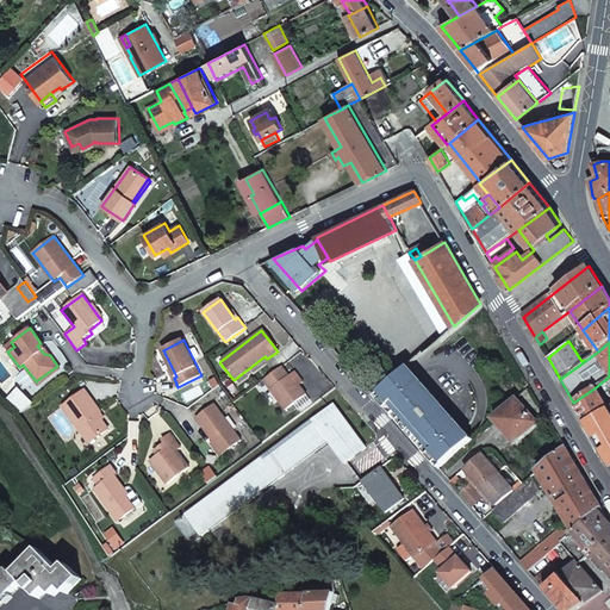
[(37,346),(44,354),(50,355),(41,343),(37,346)]
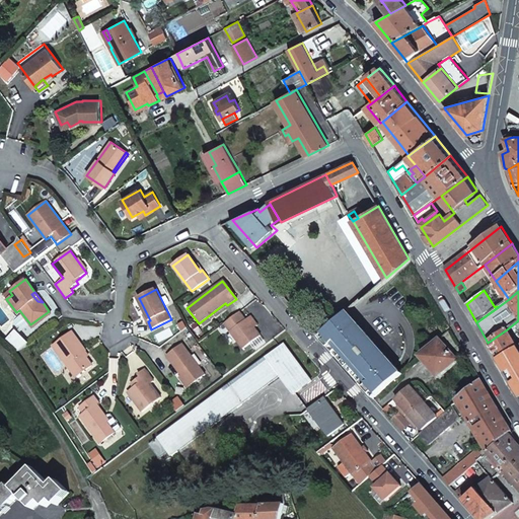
[(32,327),(51,313),(49,311),(30,324),(32,327)]
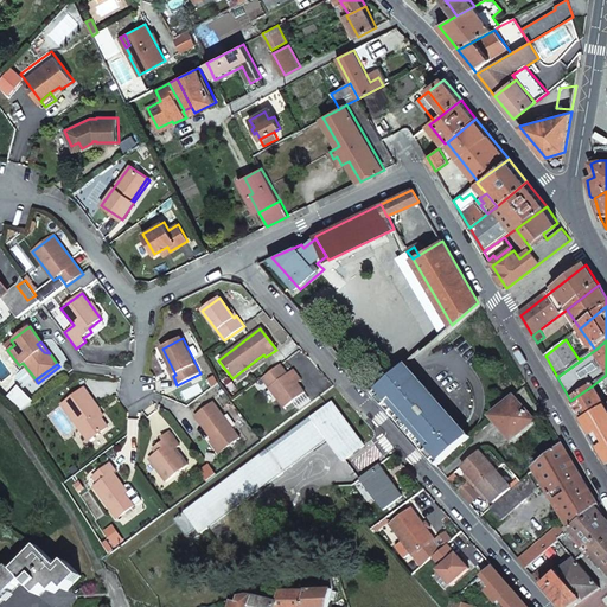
[(262,378),(285,408),(306,393),(289,372),(287,374),(280,364),(262,378)]
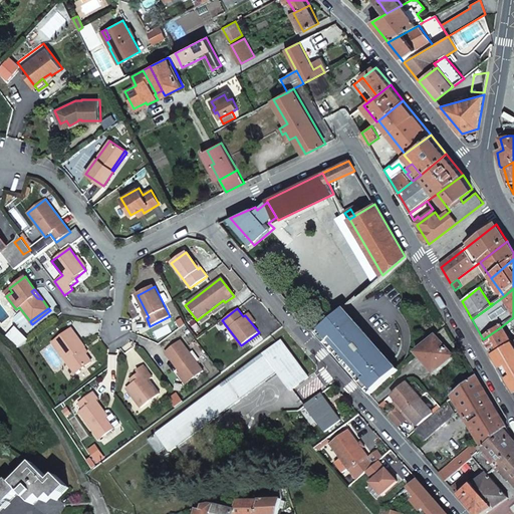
[(344,309),(315,334),(370,397),(399,370),(344,309)]
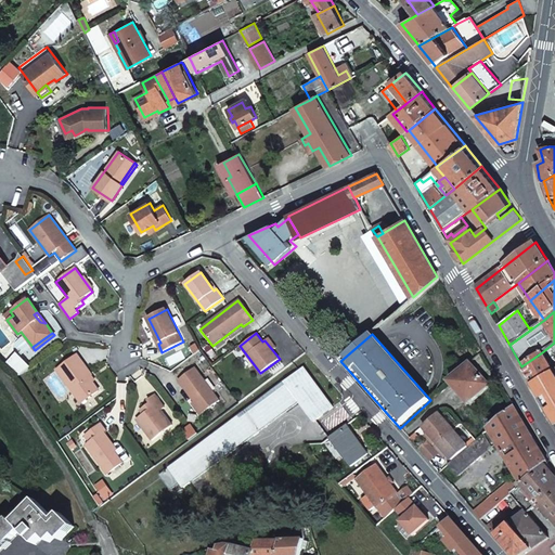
[(553,372),(554,372),(542,352),(521,366),(533,385),(553,372)]
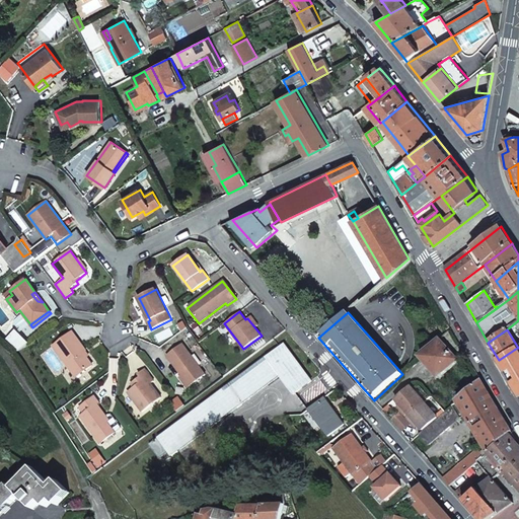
[(85,351),(71,331),(53,346),(76,377),(92,365),(86,358),(83,353),(85,352),(85,351)]
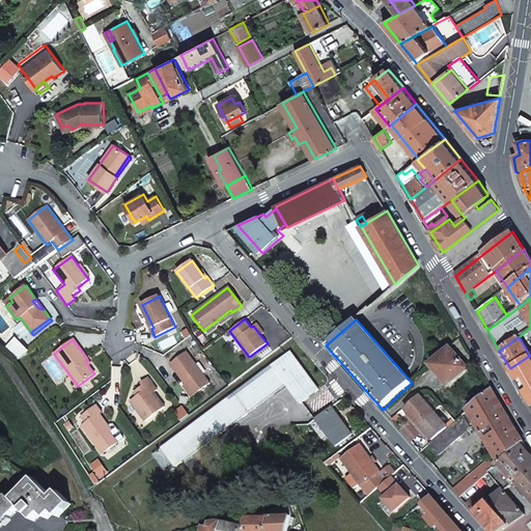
[(451,347),(430,366),(449,387),(470,369),(451,347)]
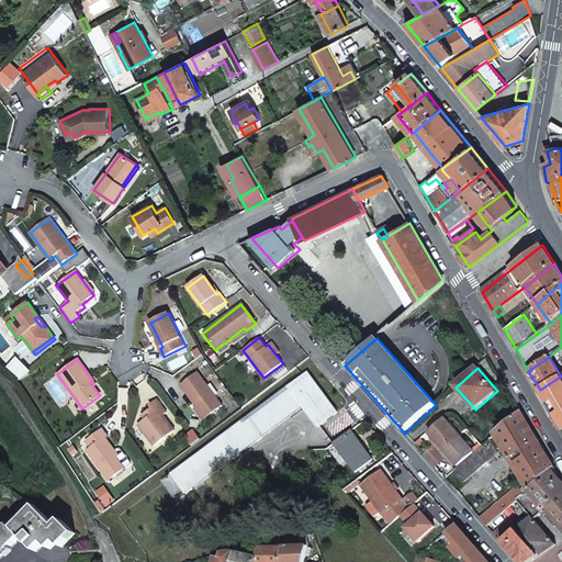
[(183,489),(188,494),(303,406),(318,427),(337,412),(307,372),(163,481),(173,495),(183,489)]
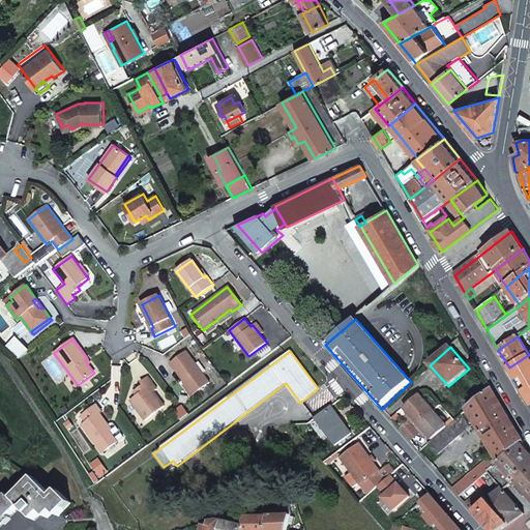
[(171,363),(195,394),(210,383),(186,351),(171,363)]
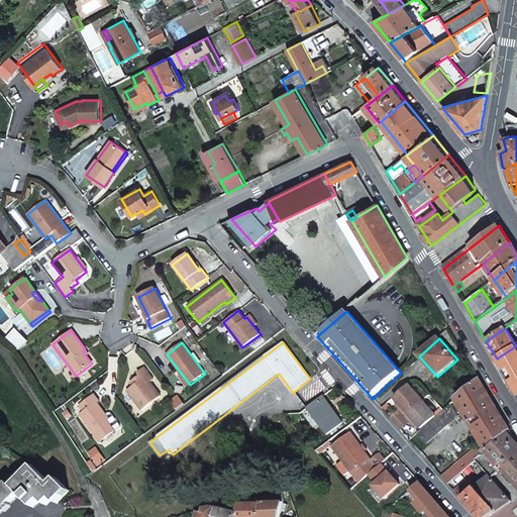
[(516,383),(516,367),(505,375),(511,387),(516,383)]
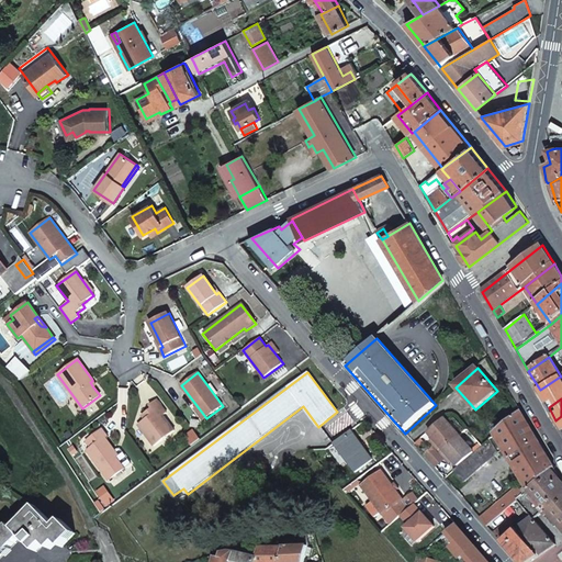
[(138,425),(155,446),(175,430),(164,415),(167,412),(157,400),(149,404),(152,407),(145,413),(148,417),(138,425)]
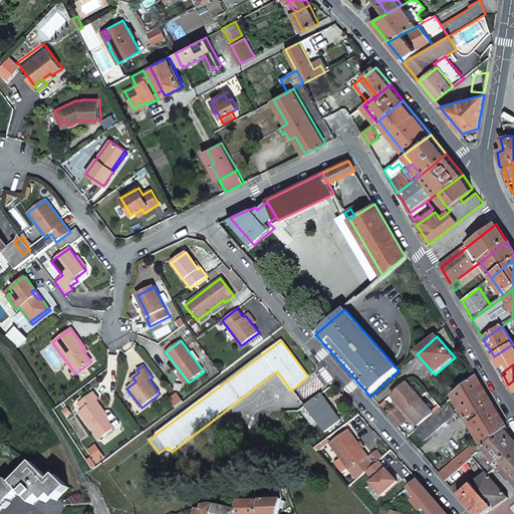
[(452,398),(484,450),(485,449),(505,432),(507,429),(477,376),(452,398)]
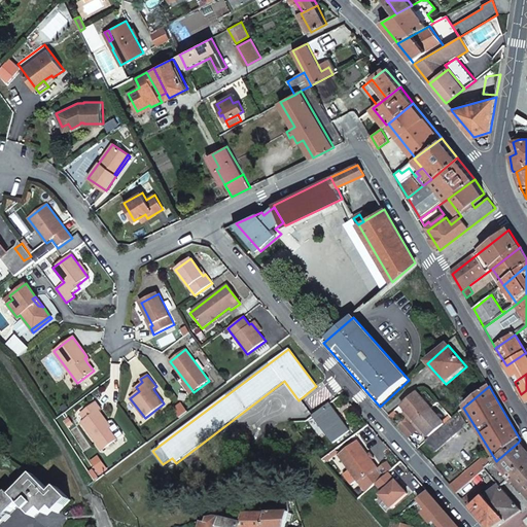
[(413,425),(431,409),(417,392),(401,406),(407,411),(411,416),(408,418),(413,425)]
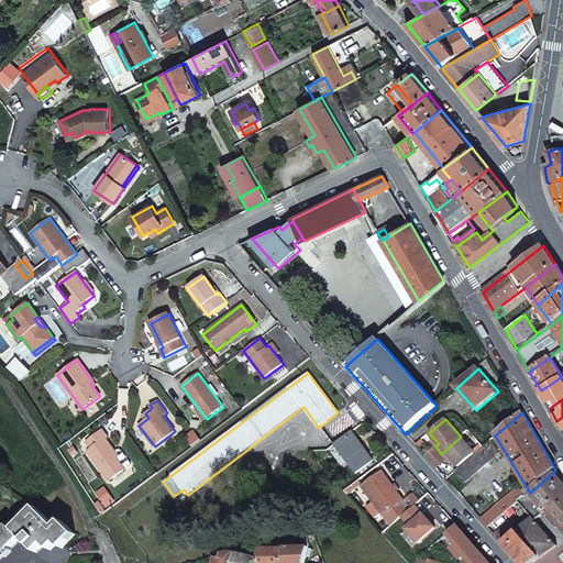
[(87,452),(109,482),(125,470),(124,468),(114,454),(117,453),(116,452),(106,439),(108,438),(102,430),(86,443),(91,449),(87,452)]
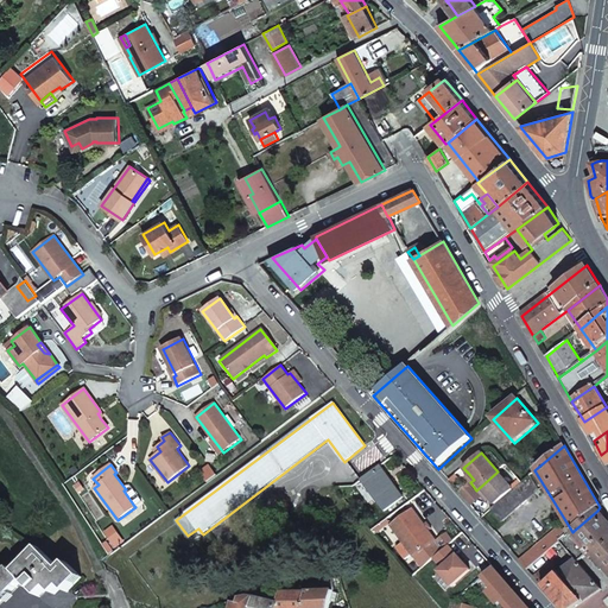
[(379,466),(361,481),(385,512),(403,498),(396,488),(392,489),(384,477),(387,475),(379,466)]
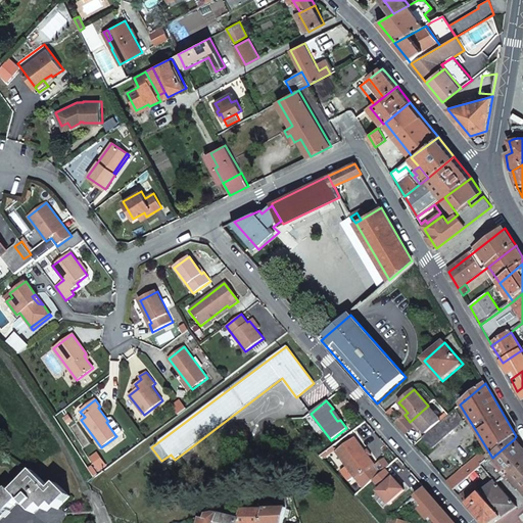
[(419,425),(423,429),(428,434),(442,421),(428,406),(410,422),(416,428),(419,425)]
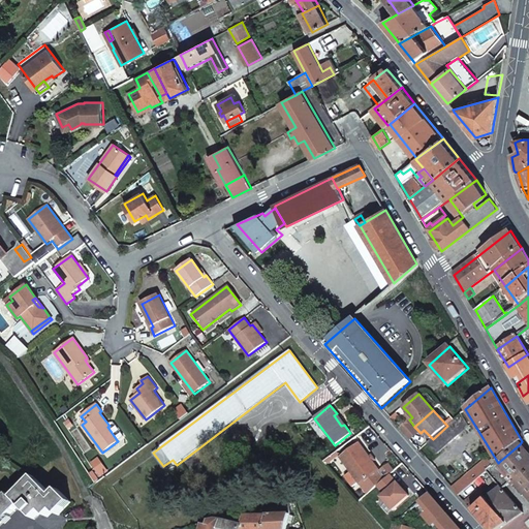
[(427,444),(435,454),(469,424),(460,414),(433,439),(427,444)]
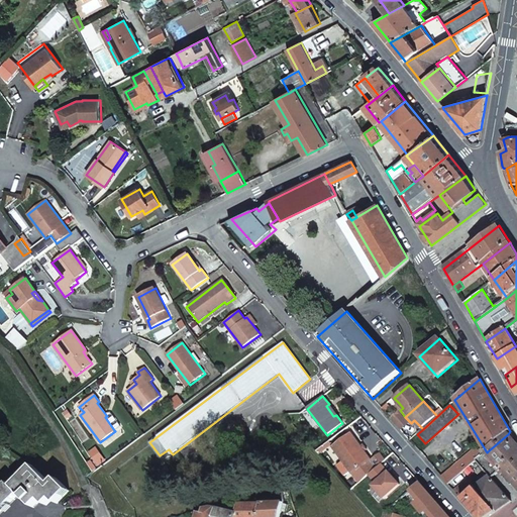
[(400,410),(391,419),(396,425),(405,417),(400,410)]
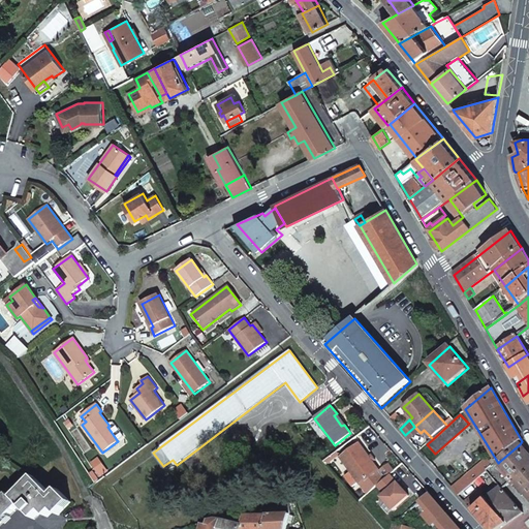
[(111,423),(109,425),(110,426),(107,427),(117,440),(123,436),(114,424),(111,423)]
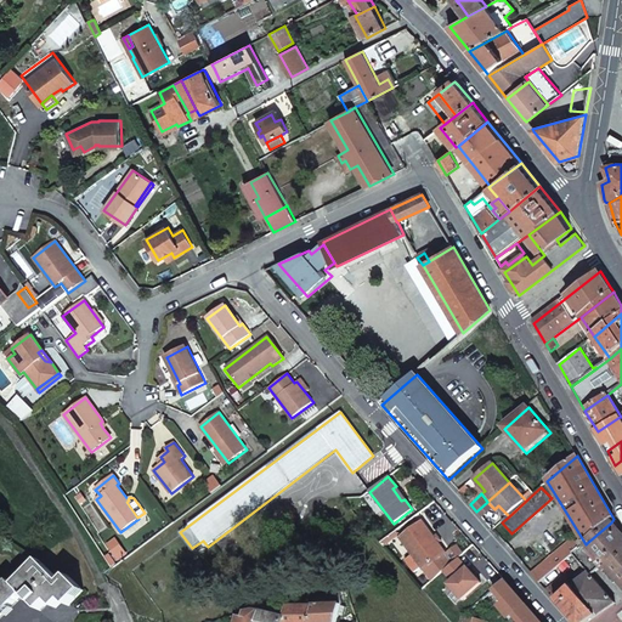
[(484,519),(495,509),(487,502),(476,512),(484,519)]
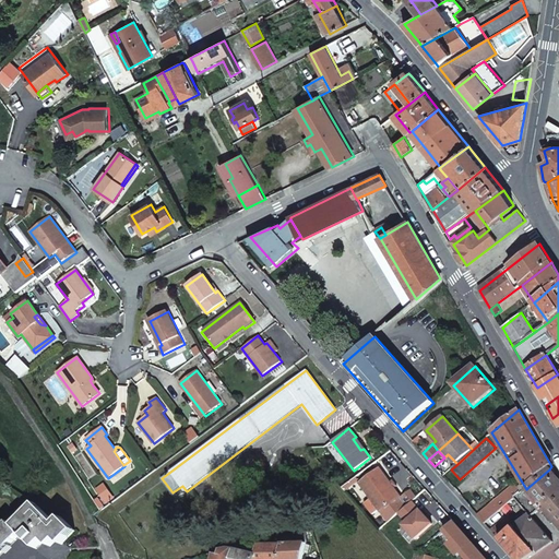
[(380,470),(360,484),(381,512),(401,498),(380,470)]
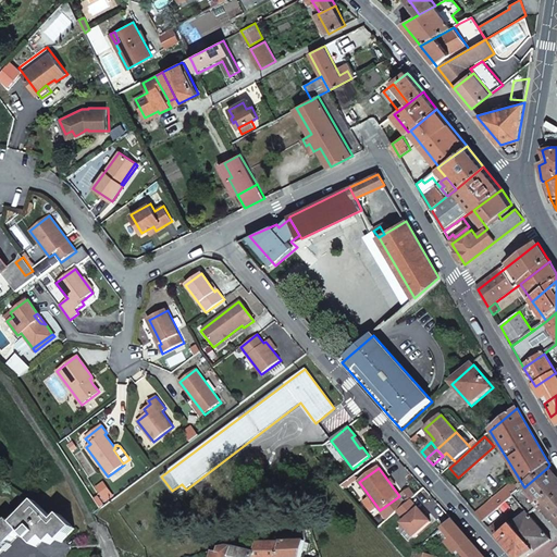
[(541,504),(556,522),(556,479),(547,468),(525,486),(541,504)]
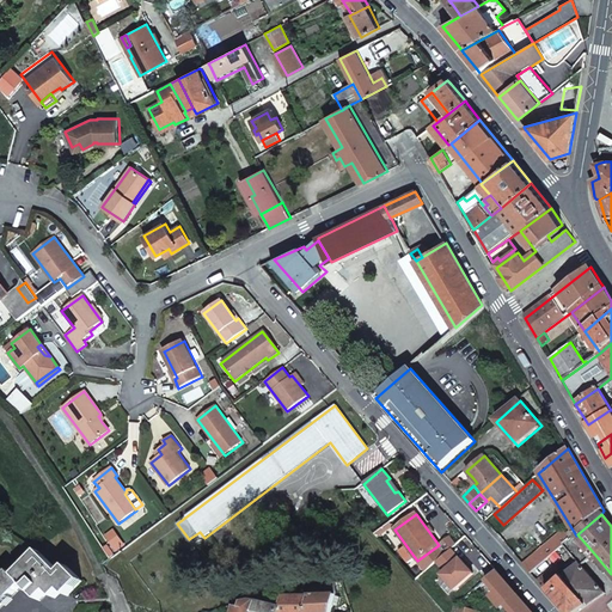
[(522,564),(531,574),(569,540),(562,532),(522,564)]
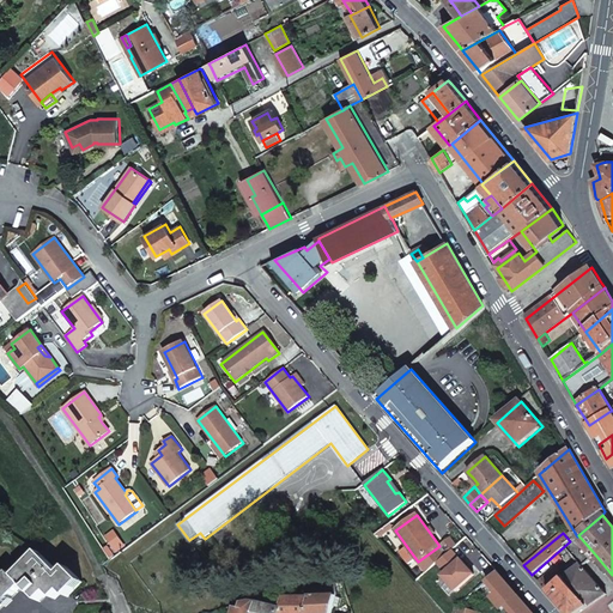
[(580,564),(582,566),(595,554),(578,535),(577,536),(570,541),(565,546),(576,560),(580,564)]
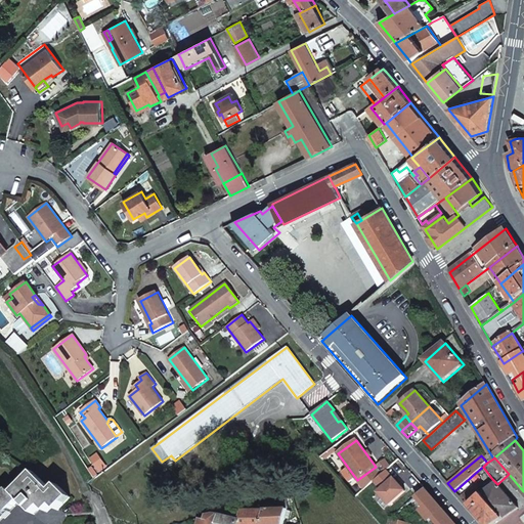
[(454,491),(468,506),(482,493),(478,488),(488,479),(490,481),(492,479),(483,467),(454,491)]
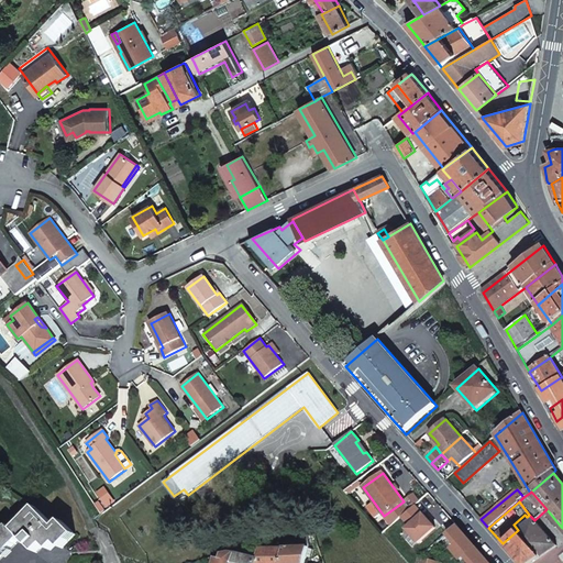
[(61,528),(40,508),(18,530),(13,526),(0,538),(0,558),(3,561),(25,539),(41,553),(50,545),(55,551),(62,544),(67,549),(80,537),(66,522),(61,528)]
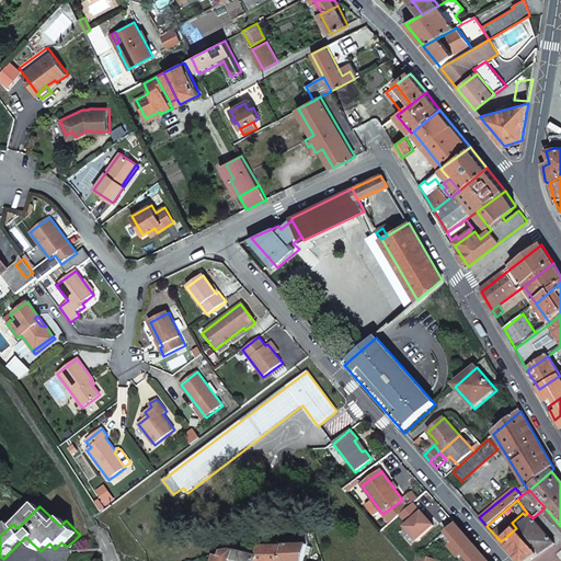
[(421,513),(404,528),(418,542),(434,527),(421,513)]
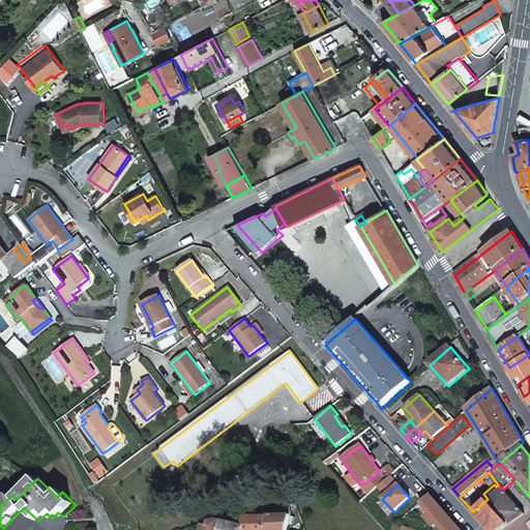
[(473,511),(489,529),(500,529),(524,513),(503,490),(501,488),(488,499),(473,511)]
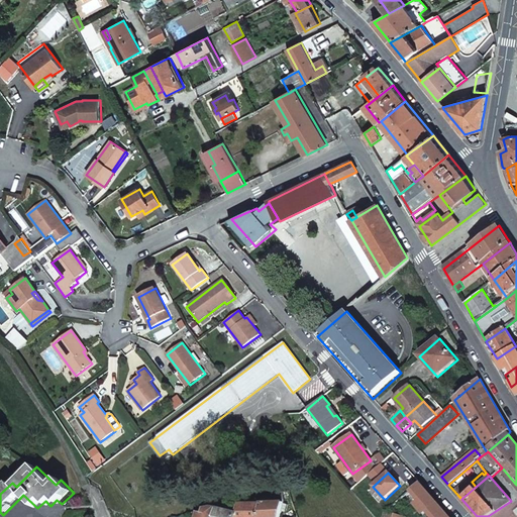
[(449,516),(419,482),(405,494),(425,515),(424,516),(449,516)]
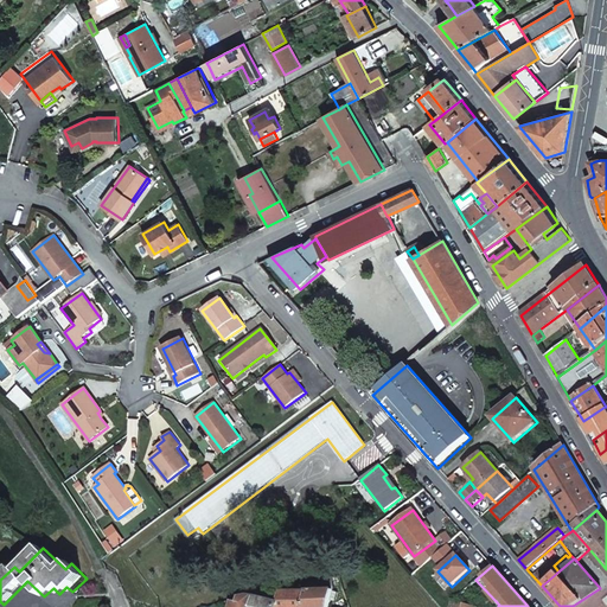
[(306,585),(302,606),(328,606),(333,589),(332,579),(306,585)]
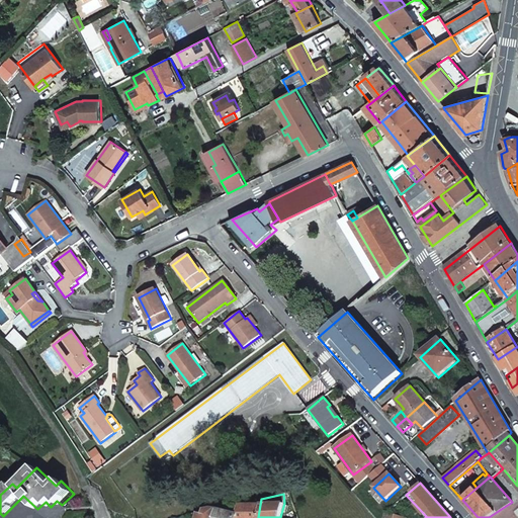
[(238,513),(237,517),(258,517),(261,499),(239,504),(238,513)]
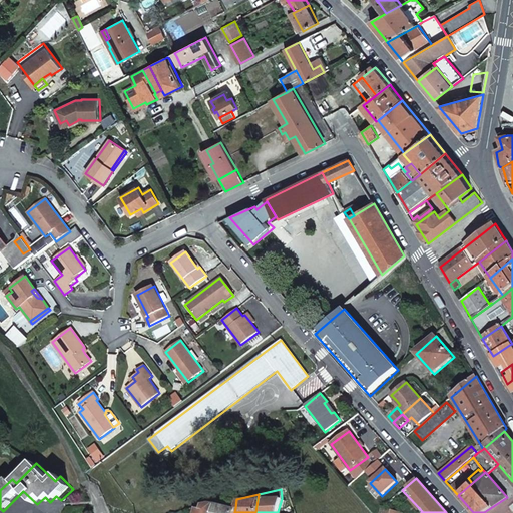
[(236,499),(215,504),(212,512),(234,512),(235,508),(236,499)]
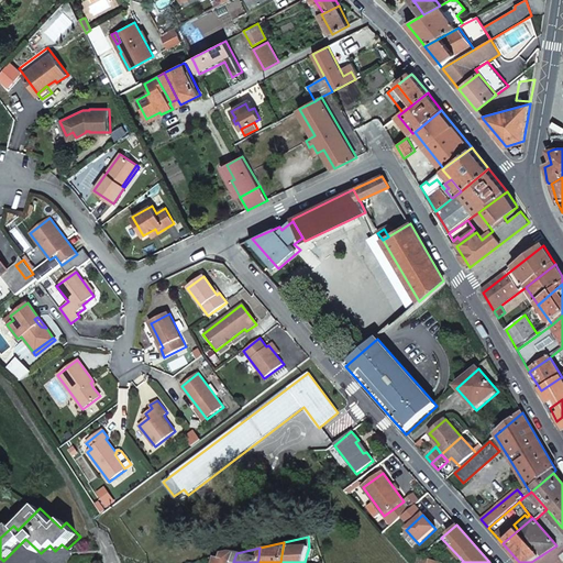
[(217,561),(216,562),(233,562),(236,553),(233,552),(223,555),(222,562),(217,561)]
